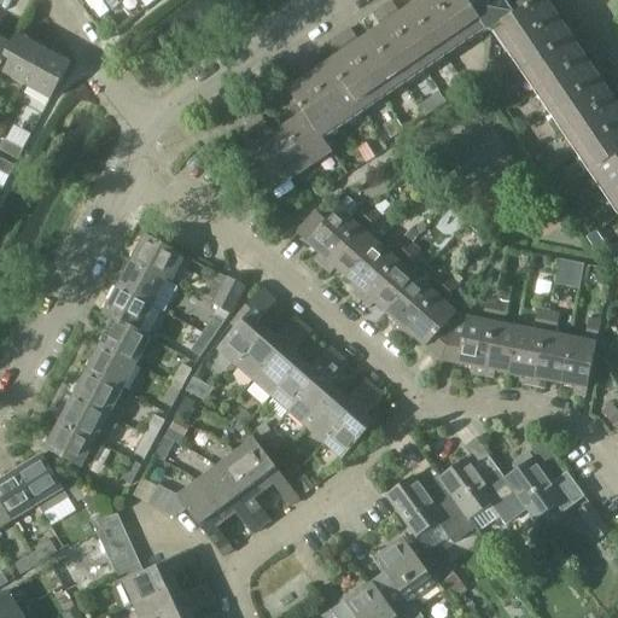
[(82,0),(83,0),(105,0),(114,10),(122,3),(120,0),(82,0)]
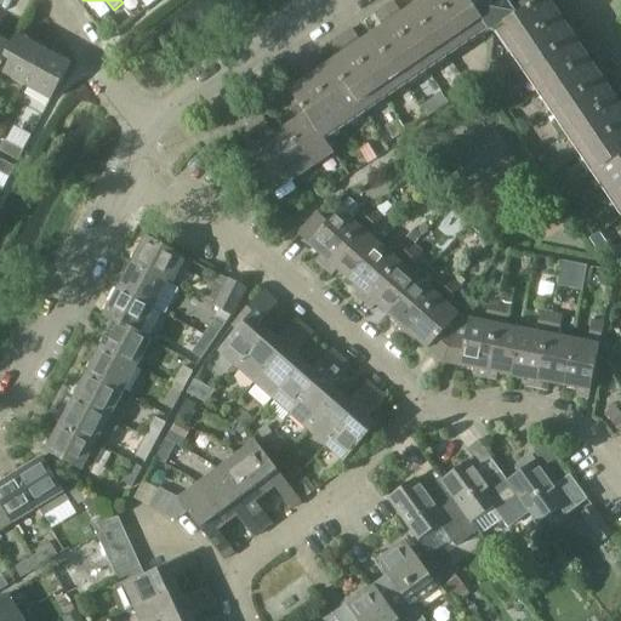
[(482,36),(488,32),(516,9),(510,0),(484,0),(482,3),(479,0),(426,0),(429,4),(408,18),(394,0),(375,13),(387,32),(365,46),(353,28),(334,41),(347,60),(325,74),(313,56),(294,68),(306,86),(295,93),(323,134),(465,38),(469,45),(482,36)]
